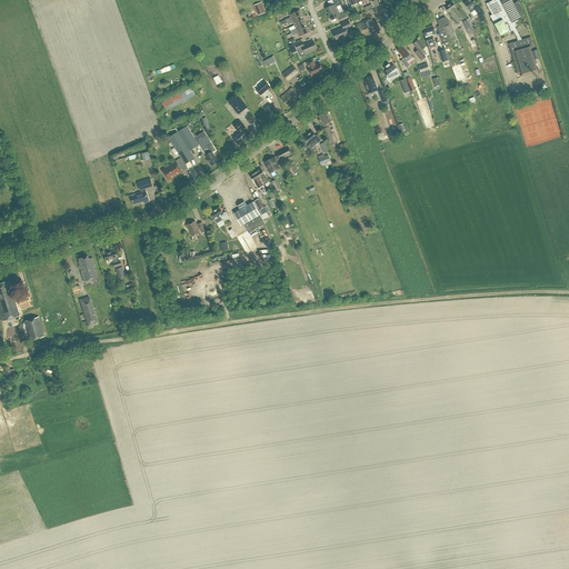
[(328,13),(338,10),(337,7),(343,3),(341,0),(332,0),(333,5),(326,8),(327,12),(328,12),(328,13)]
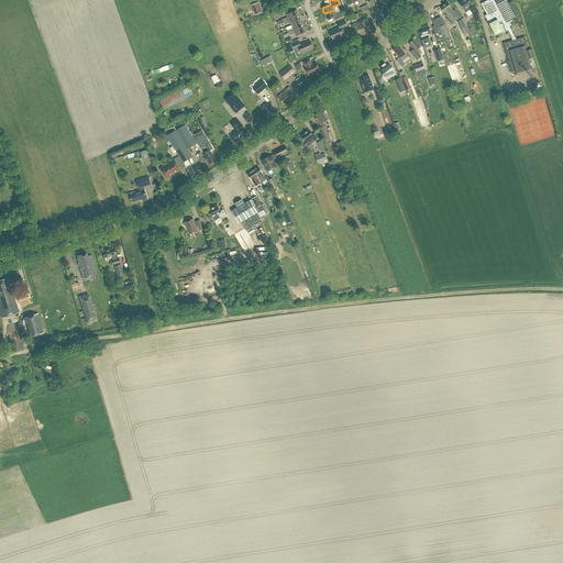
[(344,0),(342,1),(345,10),(349,9),(348,6),(354,2),(353,0),(344,0)]
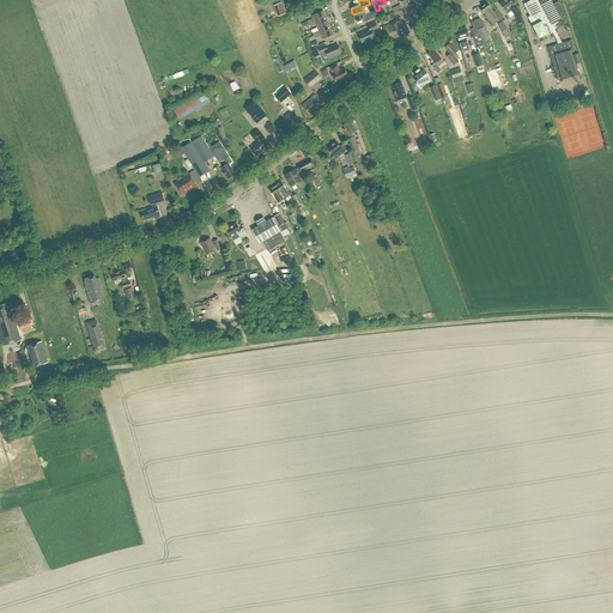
[(514,4),(510,0),(505,0),(501,4),(505,11),(508,13),(511,11),(515,16),(520,12),(517,10),(519,8),(514,4)]
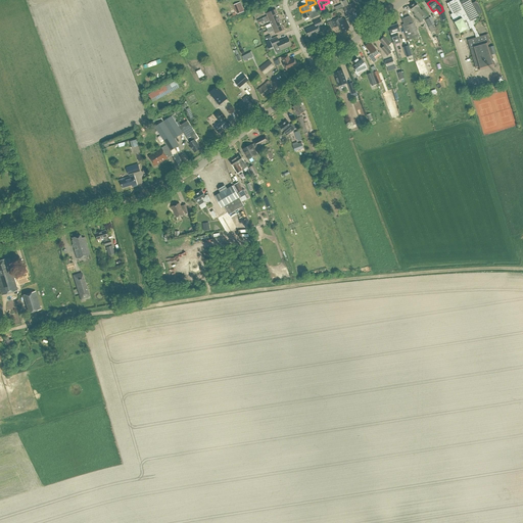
[(472,28),(474,32),(475,33),(476,38),(468,40),(474,62),(478,61),(480,68),(492,64),(486,43),(489,43),(487,35),(479,37),(473,25),(475,24),(474,20),(476,19),(476,18),(479,16),(478,14),(482,12),(476,1),(472,3),(470,0),(453,0),(447,3),(453,13),(450,14),(461,33),(468,29),(468,30),(472,28)]
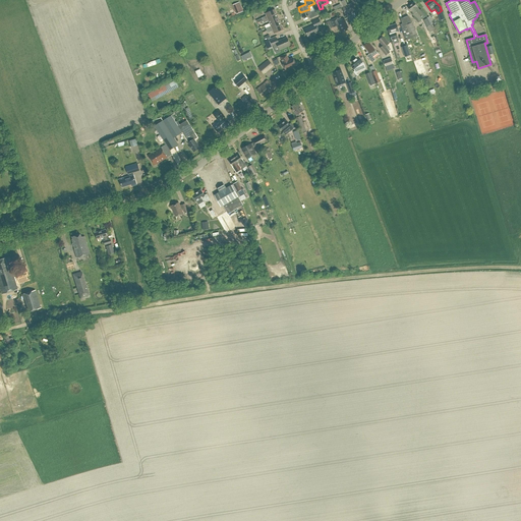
[(414,2),(409,6),(409,8),(411,11),(413,13),(412,14),(415,17),(414,17),(418,22),(426,16),(421,9),(419,10),(417,6),(414,2)]
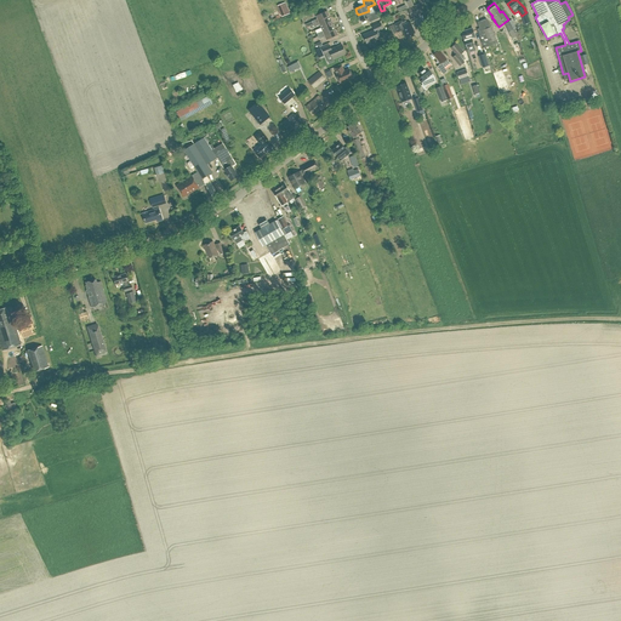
[(409,10),(411,17),(423,12),(420,5),(409,10)]
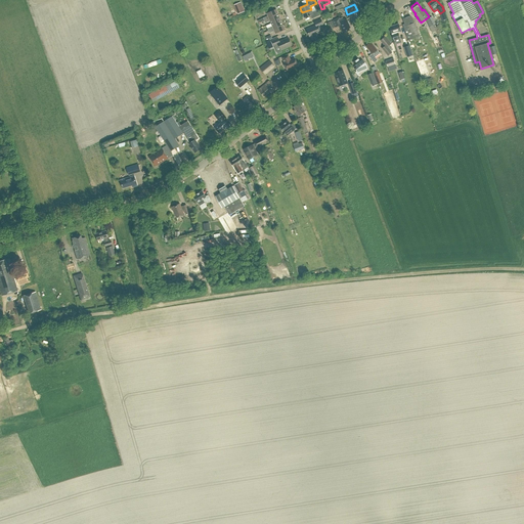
[(264,20),(278,14),(276,9),(267,13),(268,16),(263,18),(264,20)]
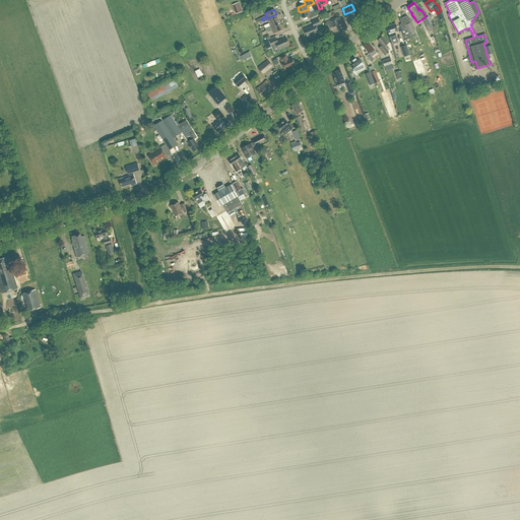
[(308,15),(309,19),(318,15),(315,9),(310,11),(309,9),(300,12),(301,14),(300,14),(302,18),(308,15)]
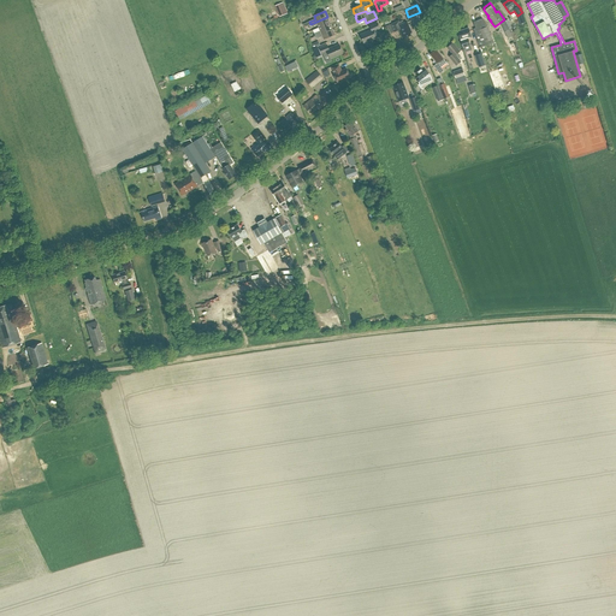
[(319,28),(330,23),(327,17),(311,24),(312,27),(318,24),(319,28)]
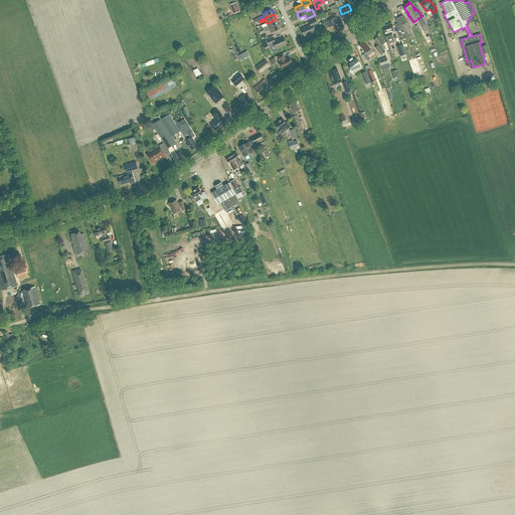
[(397,23),(395,24),(398,35),(400,34),(401,39),(412,35),(411,32),(407,22),(404,15),(396,19),(397,23)]
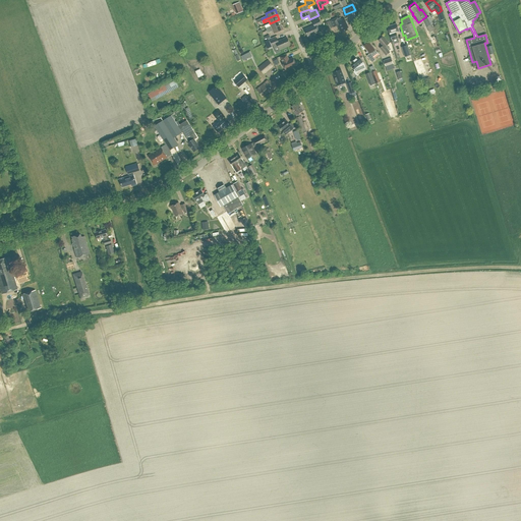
[(334,26),(338,25),(341,33),(343,32),(347,30),(346,29),(348,27),(344,19),(339,21),(338,18),(331,21),(334,26)]
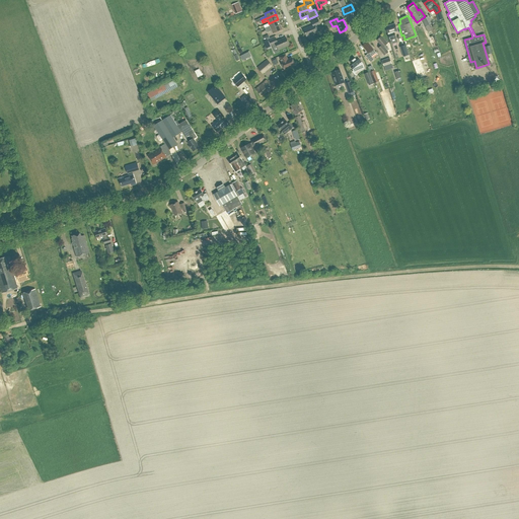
[(266,30),(280,24),(278,19),(269,23),(270,25),(265,27),(266,30)]
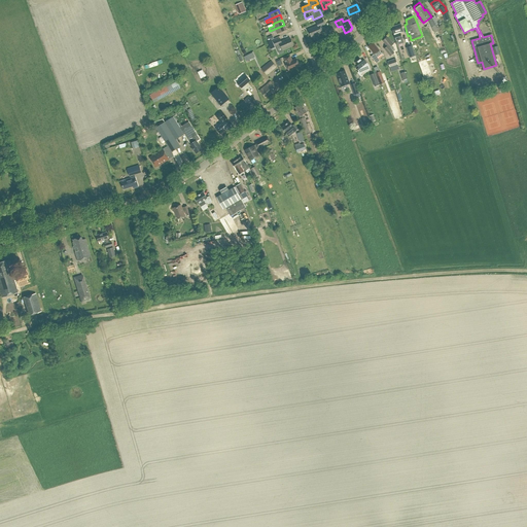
[(313,37),(314,40),(318,38),(317,35),(323,32),(320,27),(325,25),(323,20),(316,23),(318,26),(309,30),(312,37),(313,37)]
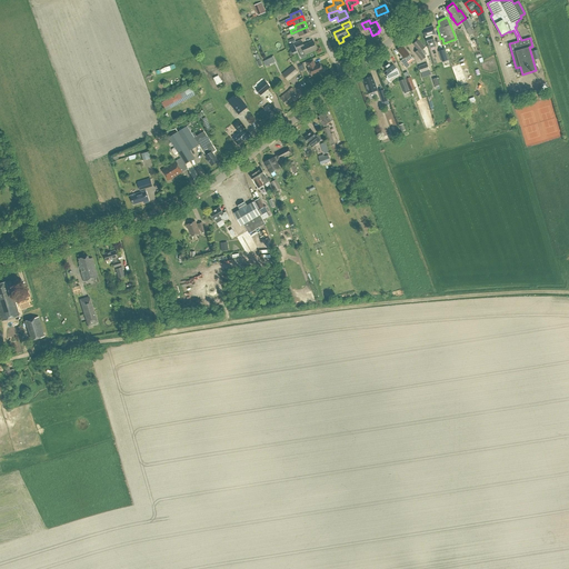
[(422,28),(428,47),(435,45),(431,35),(435,33),(432,25),(422,28)]
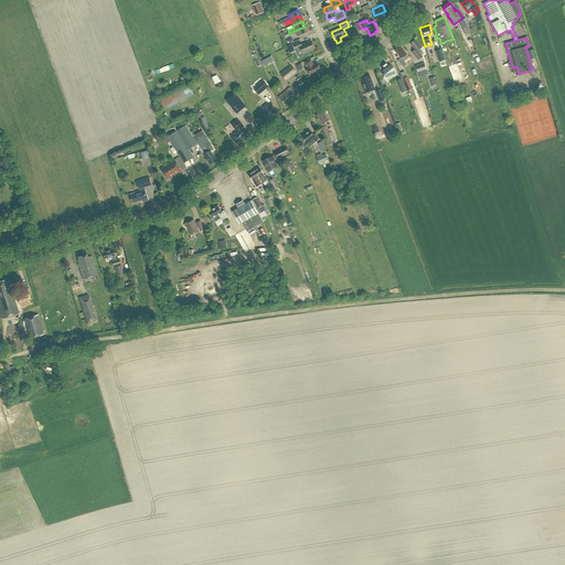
[(296,33),(297,36),(308,32),(305,27),(289,33),(291,35),(296,33)]
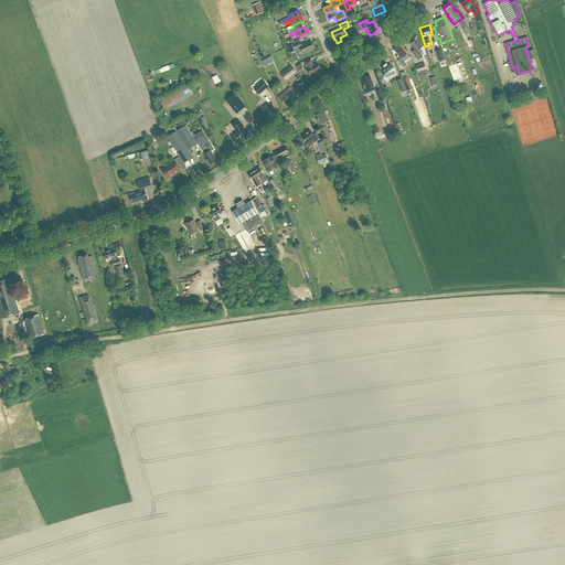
[(413,52),(419,60),(423,56),(418,51),(424,48),(417,39),(411,43),(416,50),(413,52)]
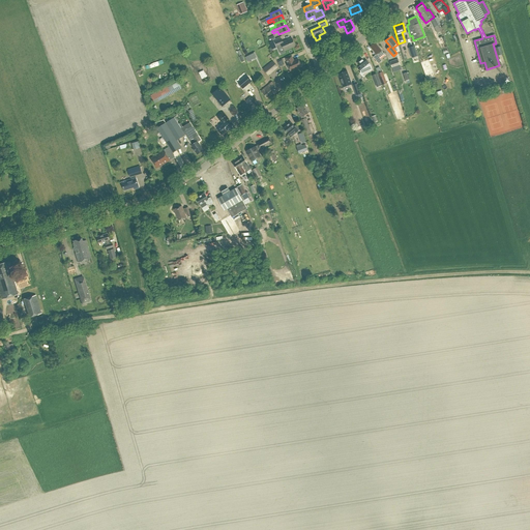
[(282,39),(275,41),(277,47),(278,50),(283,48),(284,51),(295,46),(292,38),(283,42),(282,39)]
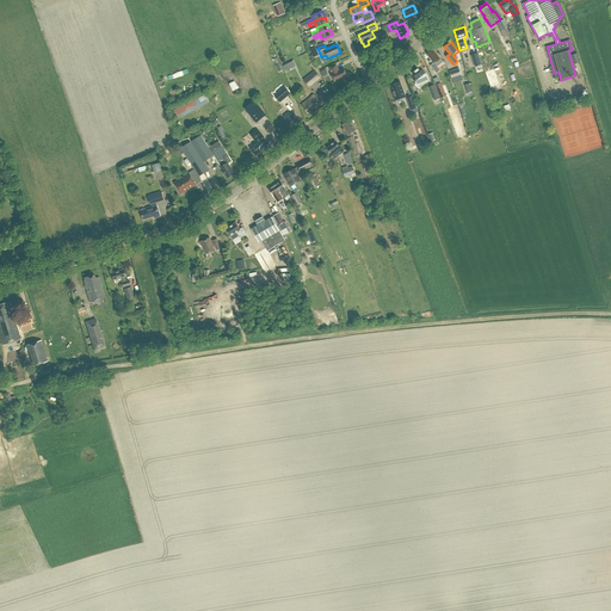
[(440,59),(439,59),(432,49),(427,54),(434,62),(431,66),(437,73),(440,71),(438,67),(443,62),(440,59)]
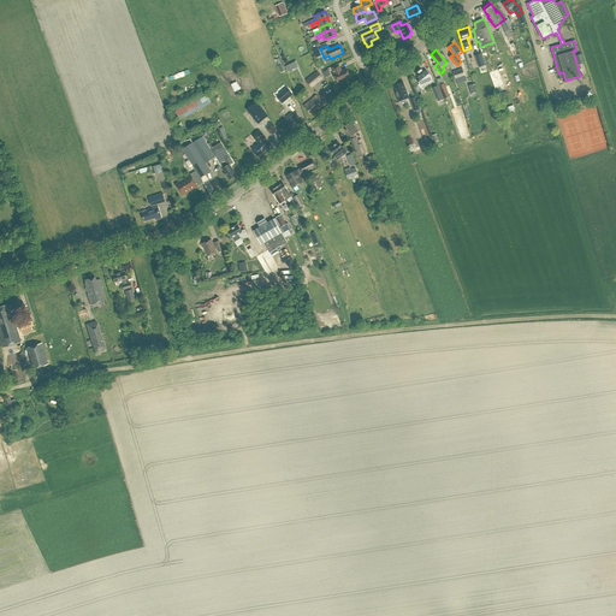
[(486,65),(481,53),(475,55),(479,67),(486,65)]
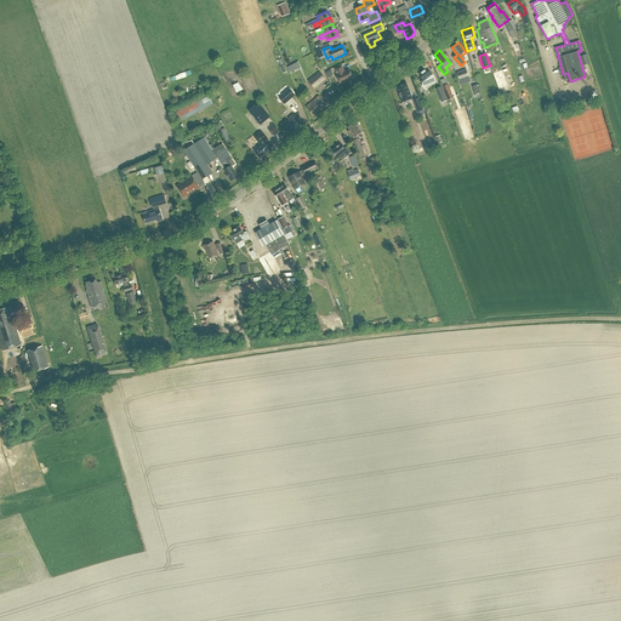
[(342,66),(335,68),(337,74),(336,74),(341,84),(353,78),(349,69),(345,72),(342,66)]
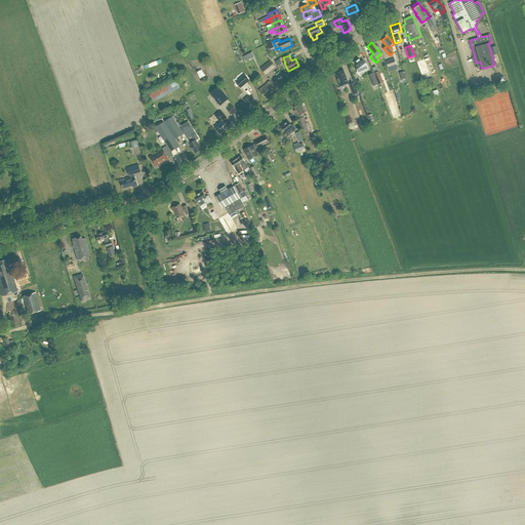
[(368,69),(367,65),(361,57),(359,59),(355,63),(357,66),(355,68),(358,72),(357,73),(360,76),(367,70),(368,69)]
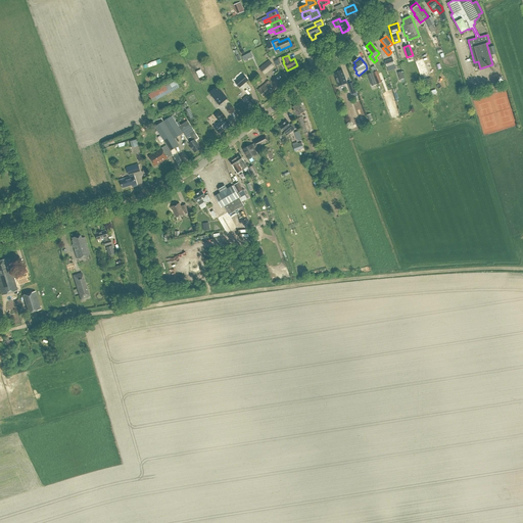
[(386,61),(388,67),(395,65),(393,59),(386,61)]
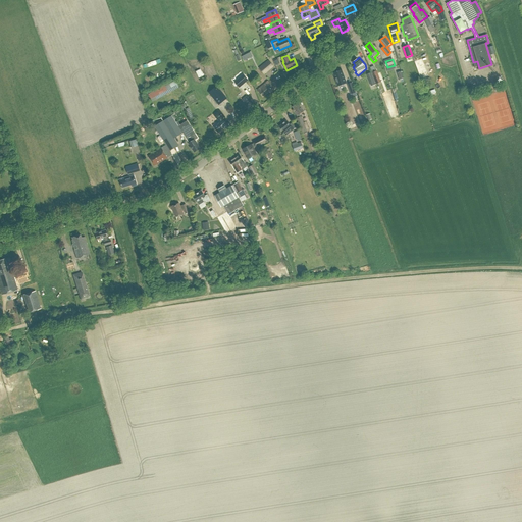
[(269,60),(268,61),(259,68),(265,75),(274,67),(269,60)]
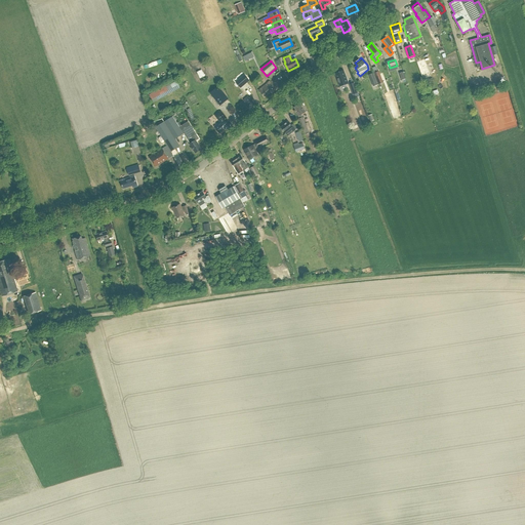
[(203,68),(198,71),(201,77),(206,75),(203,68)]
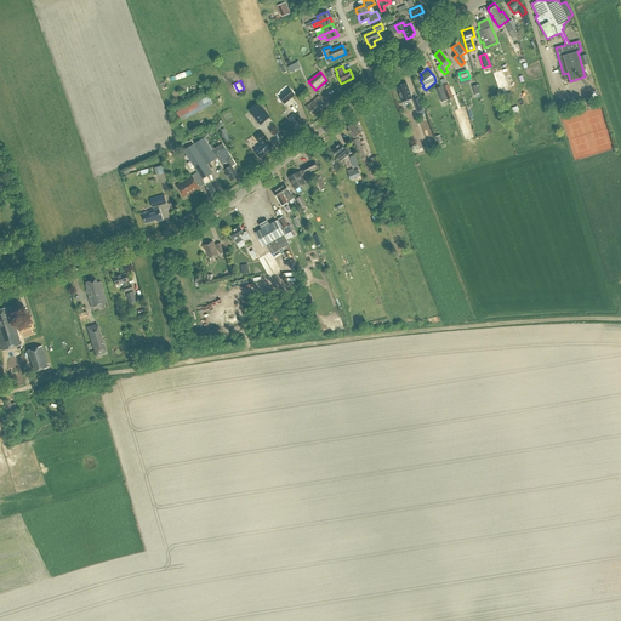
[(406,83),(397,86),(402,102),(412,98),(406,83)]
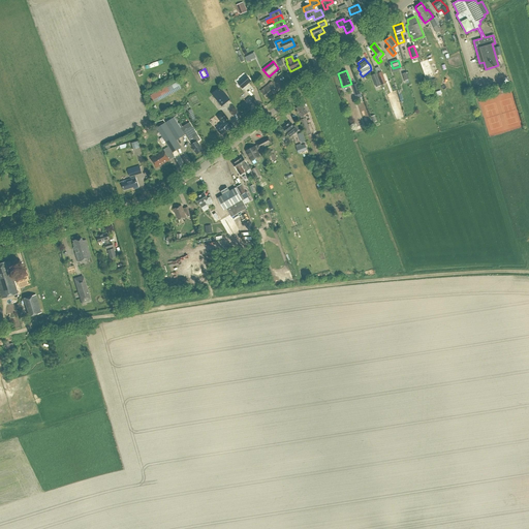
[(381,72),(377,73),(382,85),(386,84),(382,71),(381,72)]
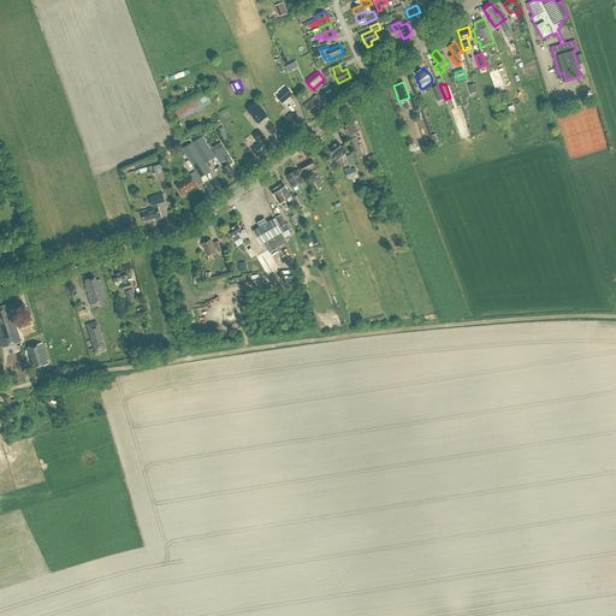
[(439,86),(434,88),(439,102),(444,100),(439,86)]
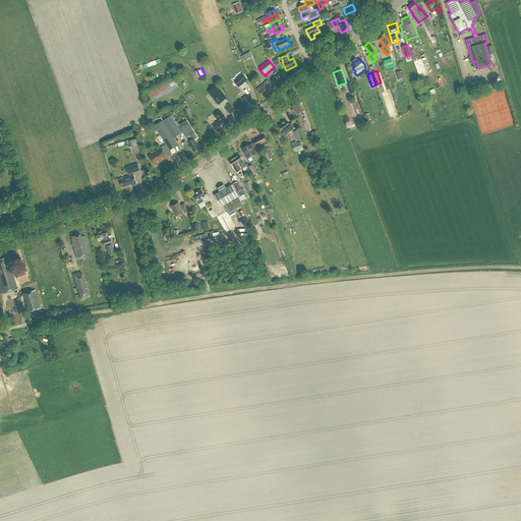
[(243,74),(234,81),(238,87),(247,79),(243,74)]
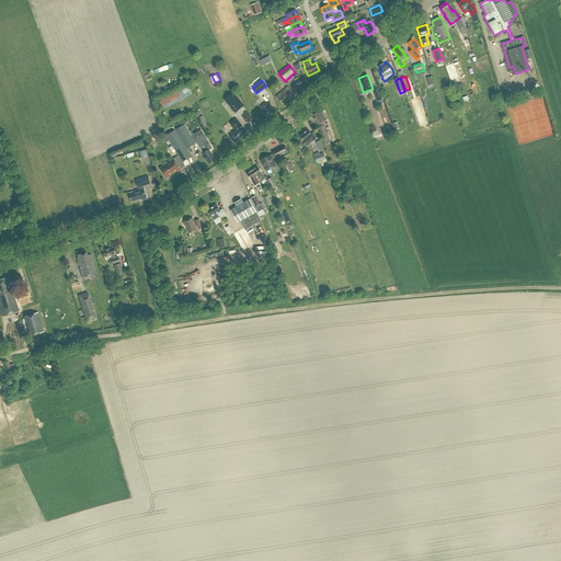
[(297,94),(289,86),(276,96),(283,104),(289,99),(290,100),(297,94)]
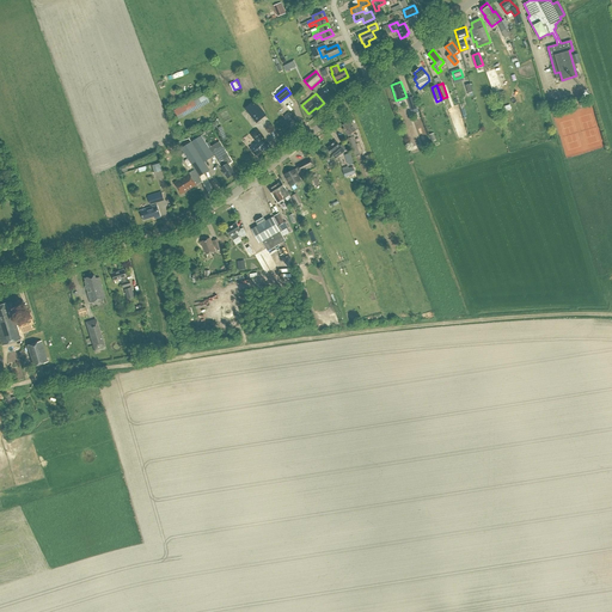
[(408,98),(411,110),(417,108),(412,97),(408,98)]
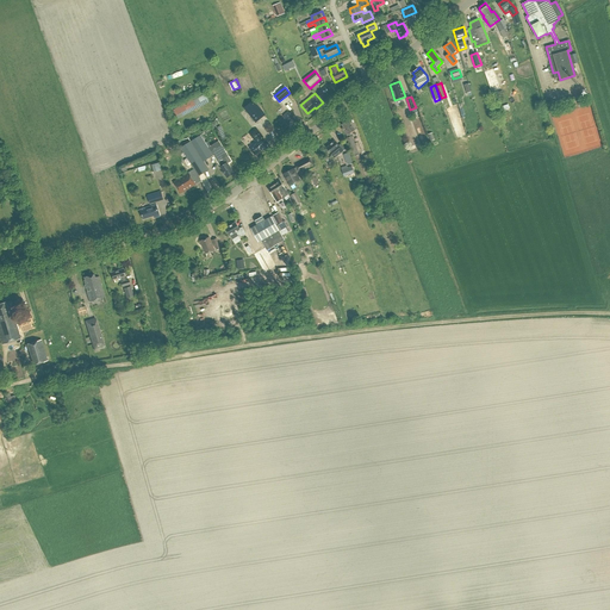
[(244,109),(256,122),(265,114),(254,101),(244,109)]
